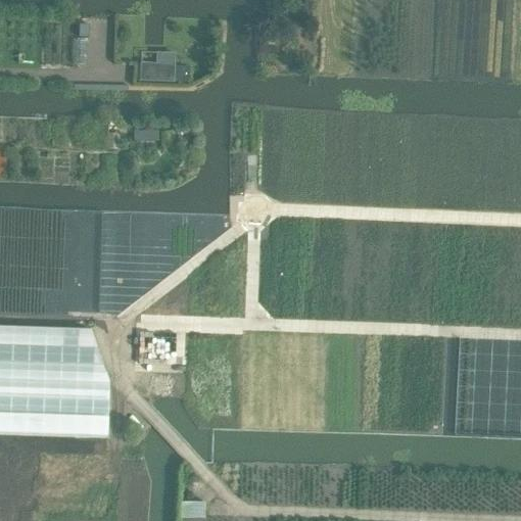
[(79,26),(79,38),(89,38),(89,26),(79,26)]
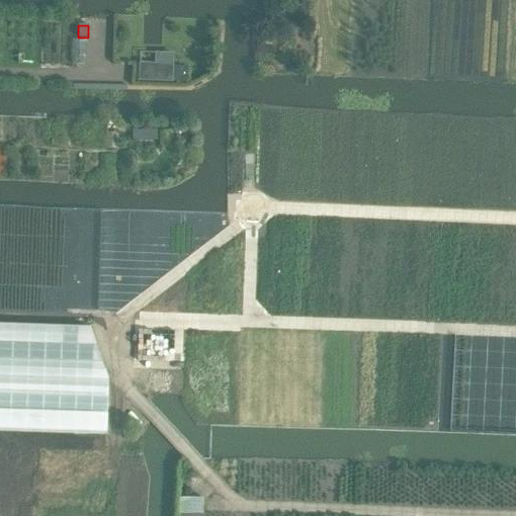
[(140,63),(140,79),(157,80),(174,80),(174,53),(158,52),(157,63),(140,63)]
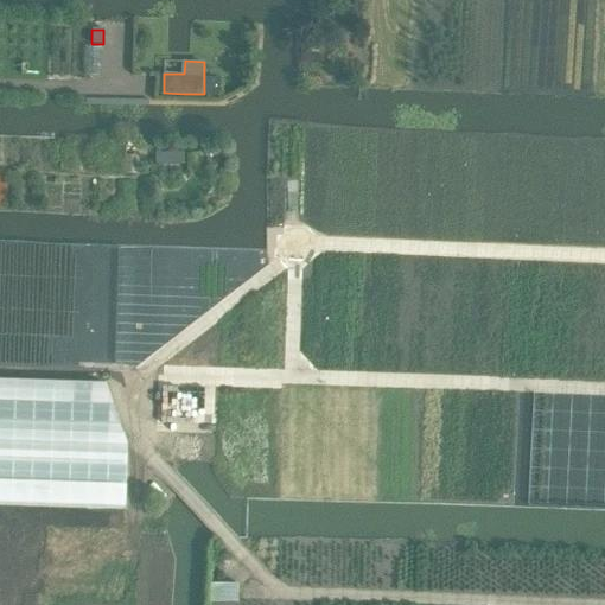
[(184,152),(157,152),(157,165),(184,165),(184,152)]
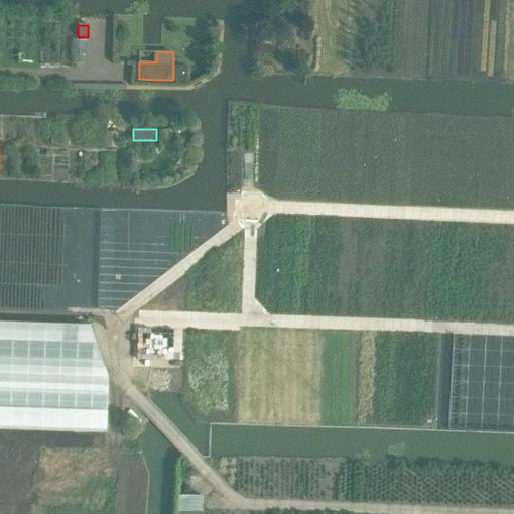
[(117,131),(108,131),(108,146),(116,146),(117,131)]
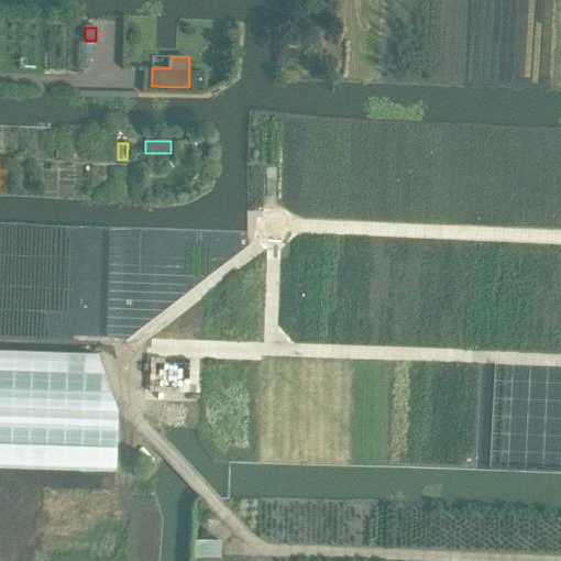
[(0,465),(117,470),(119,410),(98,354),(0,350),(0,465)]
